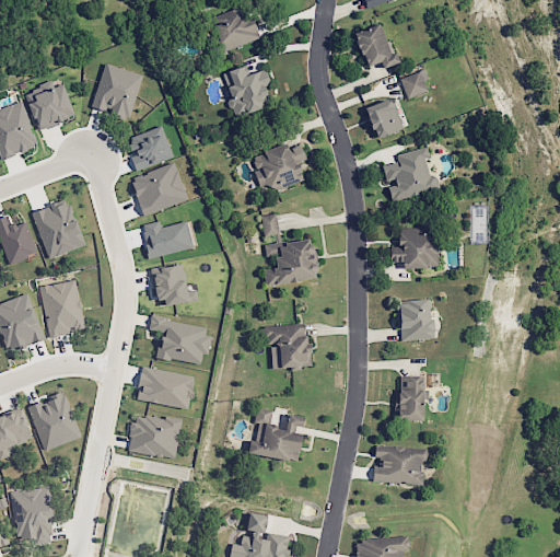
[(257,36),(249,13),(240,15),(235,3),(208,13),(219,49),(257,36)]
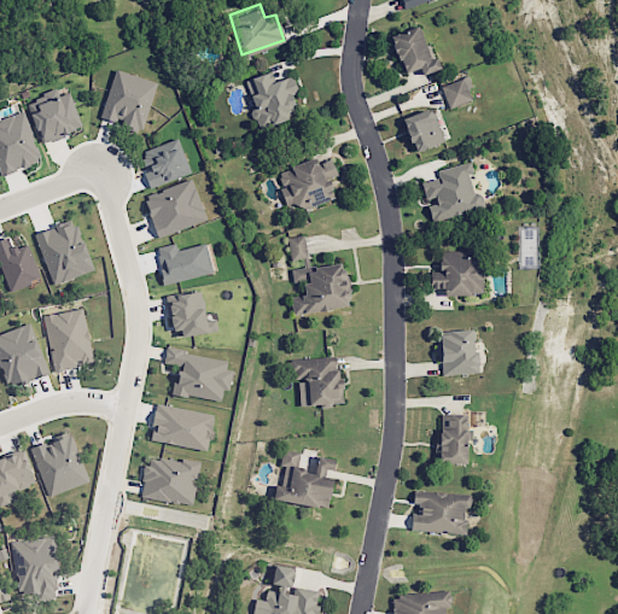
[(157,79),(116,68),(103,120),(144,129),(157,79)]
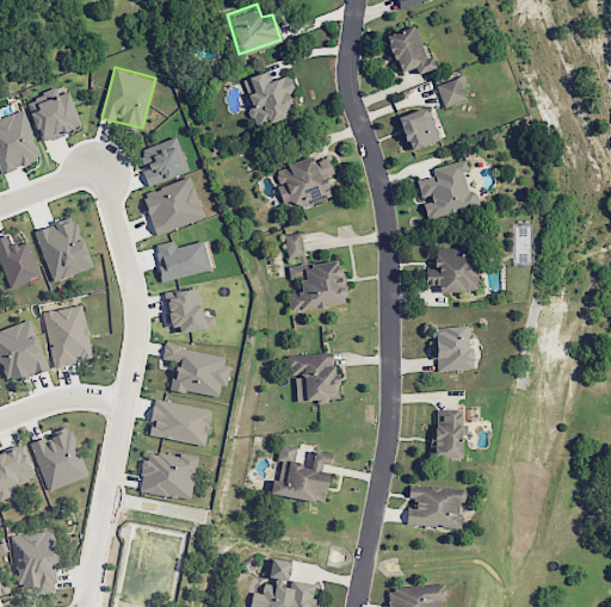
[(437,86),(445,109),(466,99),(457,78),(437,86)]
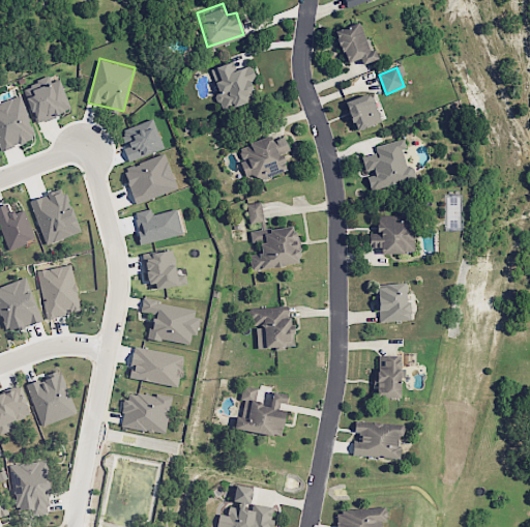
[(23,84),(31,105),(68,90),(62,76),(50,81),(48,75),(23,84)]
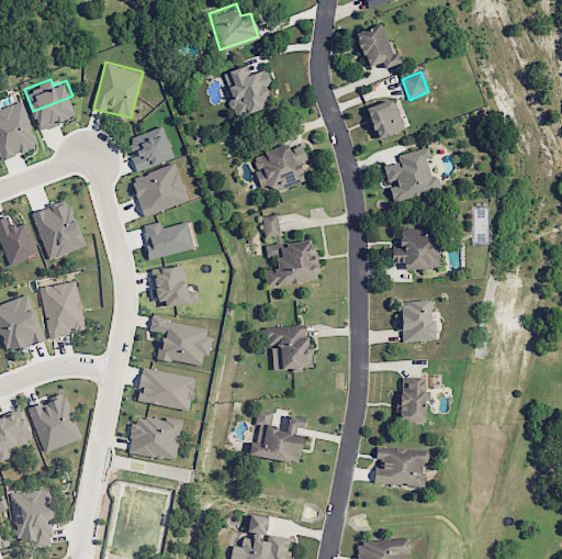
[(0,119),(27,110),(23,97),(0,104),(0,119)]
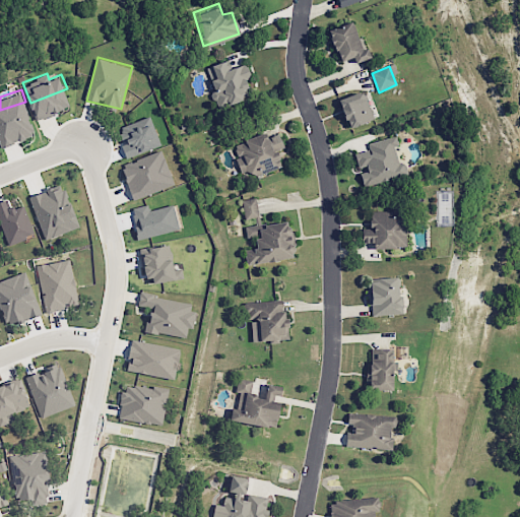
[(373,117),(364,91),(339,101),(348,126),(373,117)]
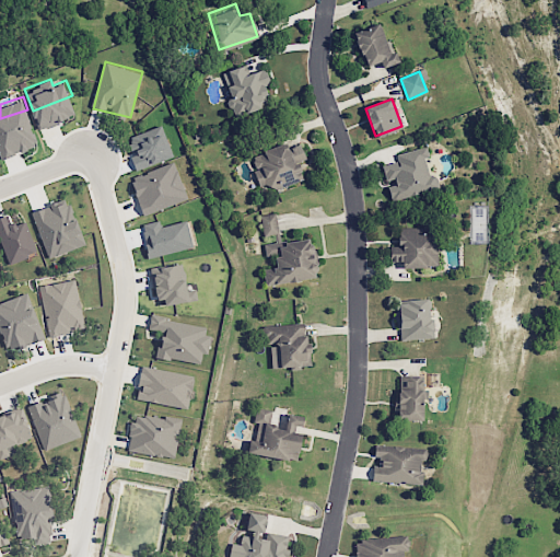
[(405,267),(436,268),(436,230),(399,229),(398,251),(392,251),(392,260),(405,260),(405,267)]
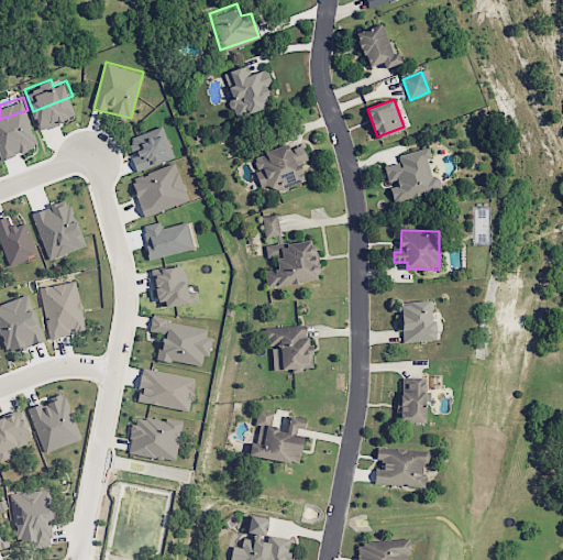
[(319,282),(315,241),(278,245),(280,270),(267,271),(268,287),(319,282)]
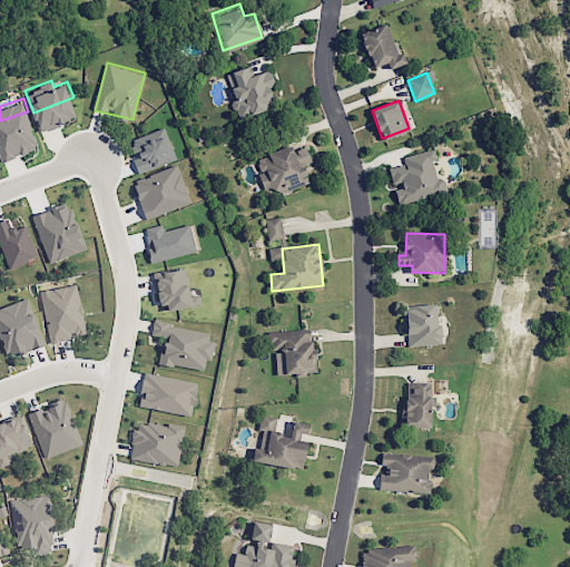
[(192,309),(188,272),(158,274),(161,311),(192,309)]
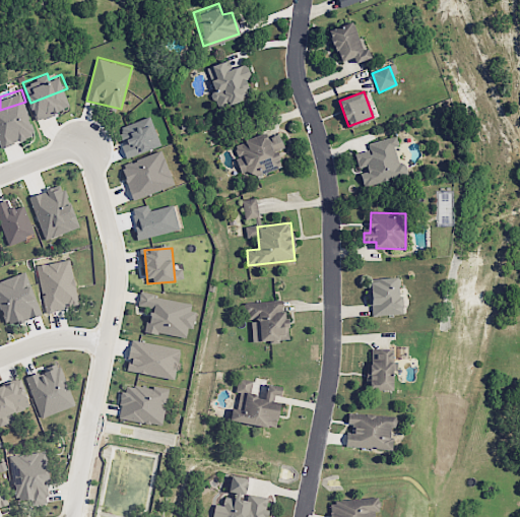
[(45,311),(78,307),(71,260),(38,265),(45,311)]
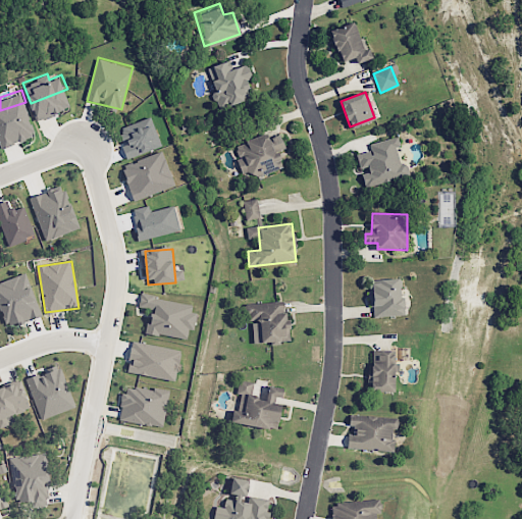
[(0,282),(0,306),(7,327),(41,316),(25,274),(0,282)]
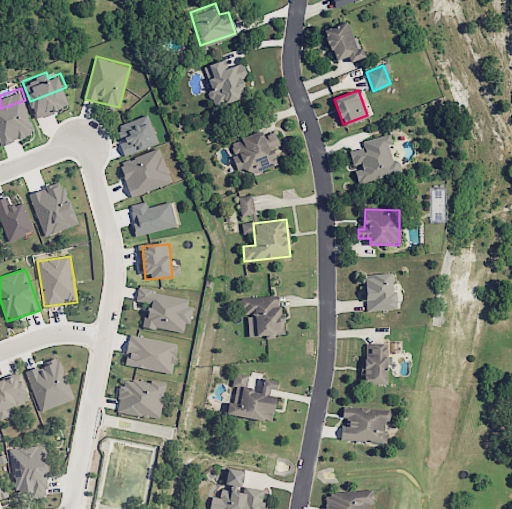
[(362,308),(395,306),(394,286),(362,287),(362,308)]
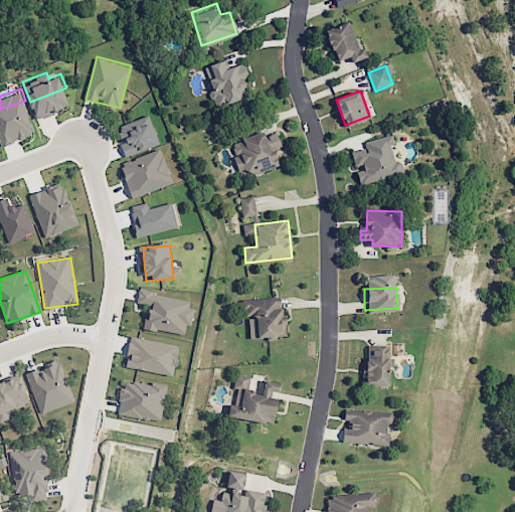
[(146,330),(187,336),(191,310),(188,310),(190,299),(139,293),(137,305),(149,306),(146,330)]
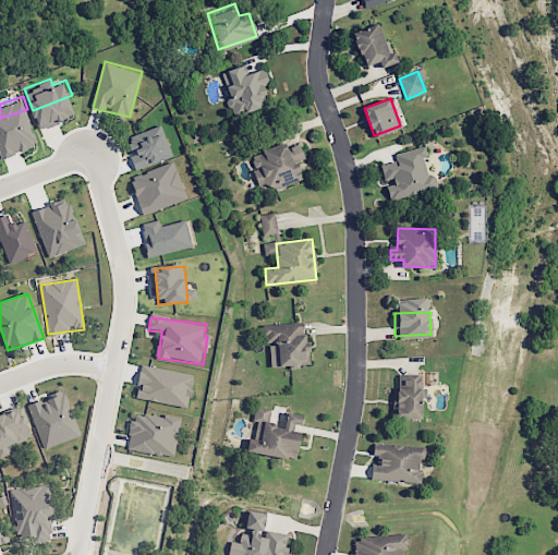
[(421,415),(420,371),(391,371),(392,415),(421,415)]
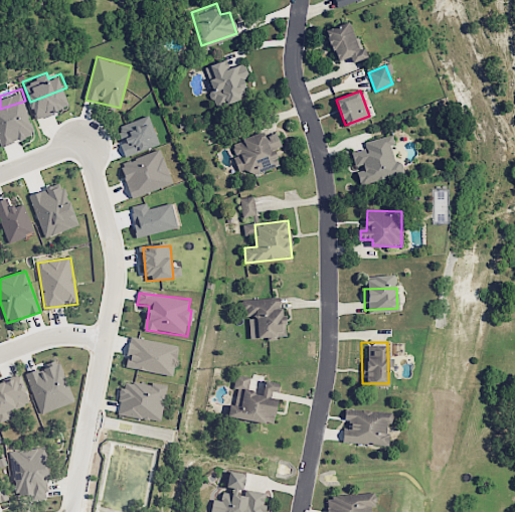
[(27,374),(41,412),(72,401),(58,361),(40,367),(41,369),(27,374)]
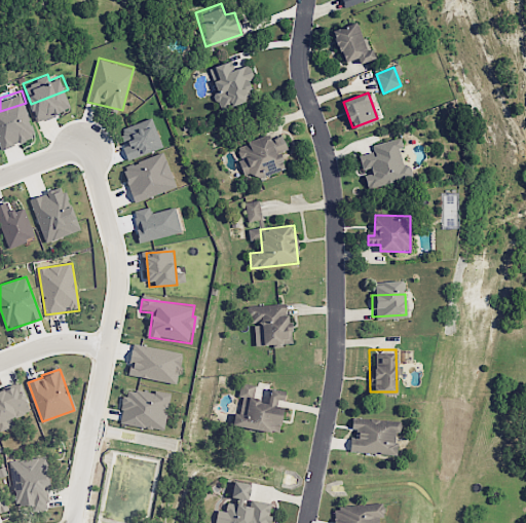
[(0,431),(0,432),(11,427),(9,421),(32,413),(22,384),(0,391),(0,431)]
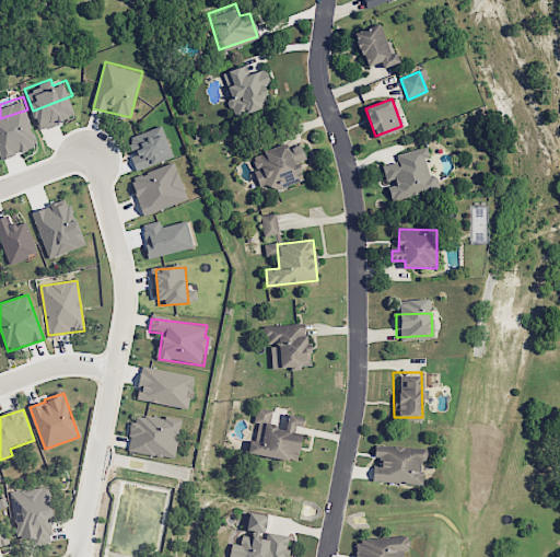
[(127,450),(173,460),(182,422),(135,413),(127,450)]
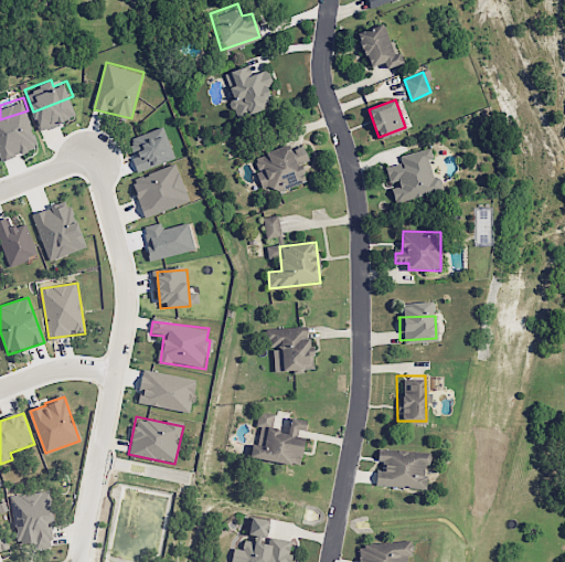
[(294,466),(295,457),(300,457),(306,422),(291,419),(289,432),(268,428),(265,446),(254,445),(251,459),(294,466)]
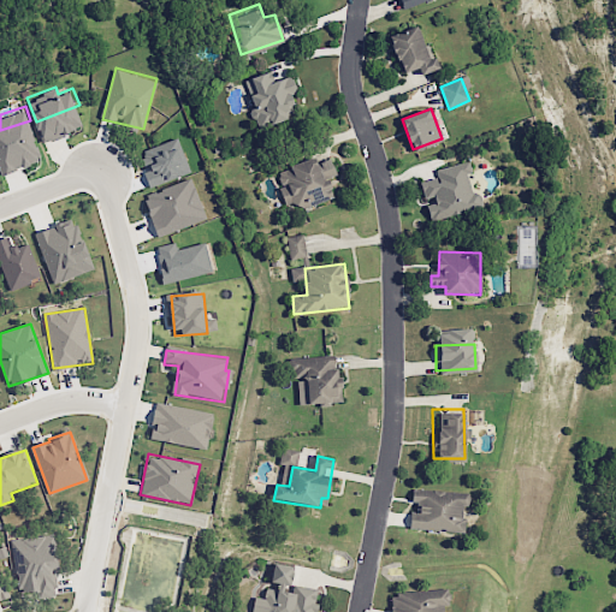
[(466,488),(408,485),(408,498),(414,498),(413,509),(406,509),(404,524),(463,528),(466,488)]
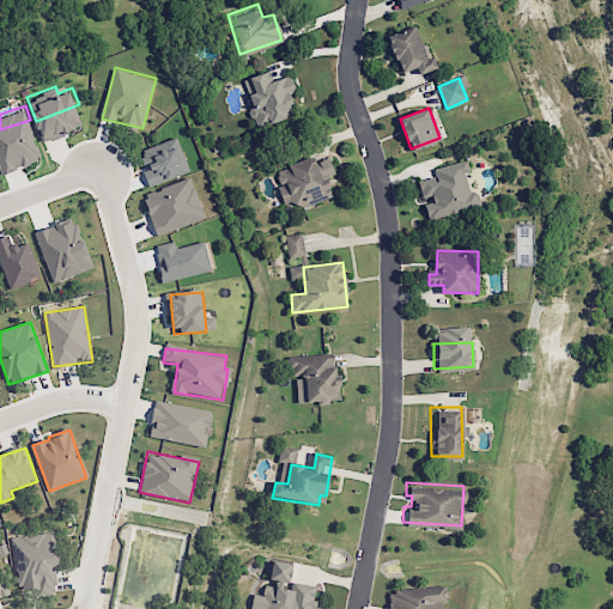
[(11,540),(19,578),(60,568),(52,530),(11,540)]
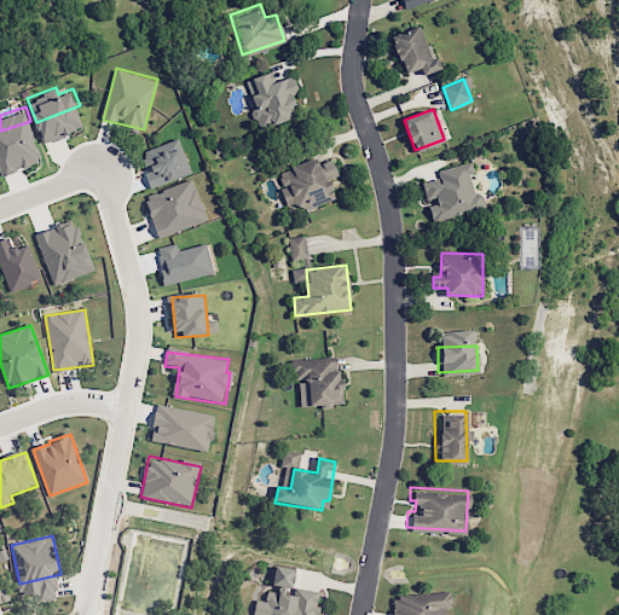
[(254,611),(283,614),(300,614),(302,597),(291,596),(294,569),(276,568),(273,590),(267,590),(266,602),(256,601),(254,611)]
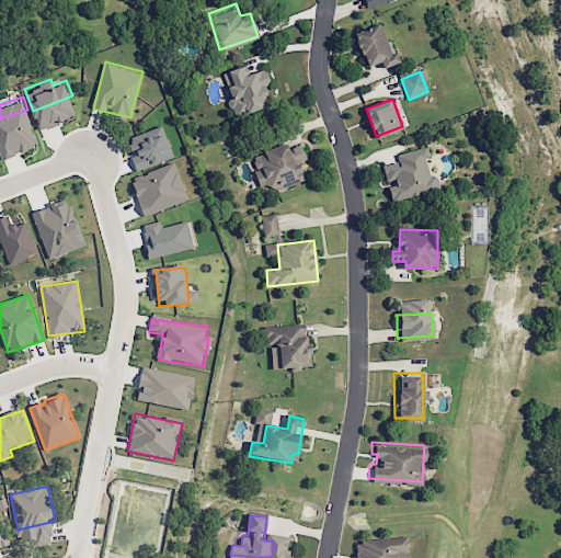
[(403,557),(403,548),(408,548),(408,534),(354,536),(354,557),(403,557)]
